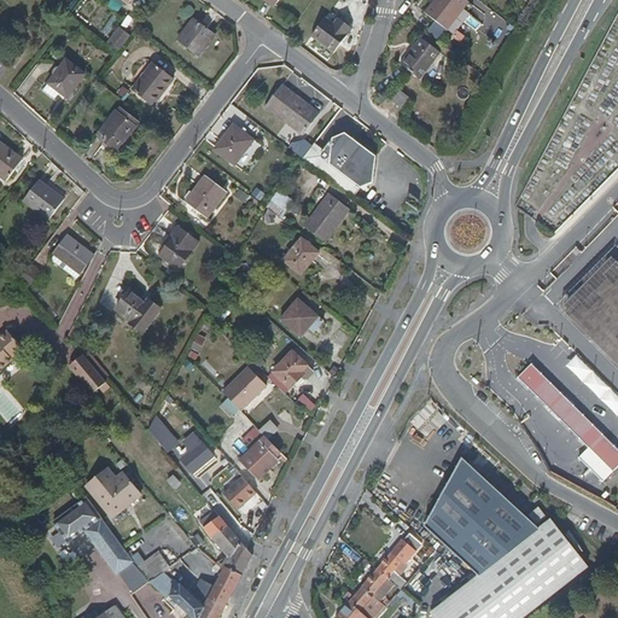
[(467,1),(465,0),(437,0),(426,15),(445,29),(467,1)]
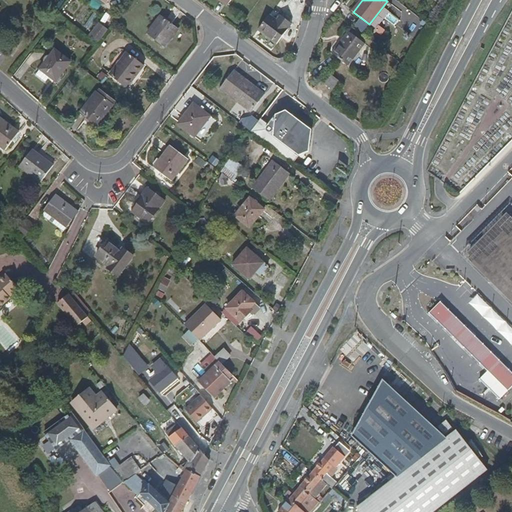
[(388,12),(384,18),(395,25),(399,19),(388,12)]
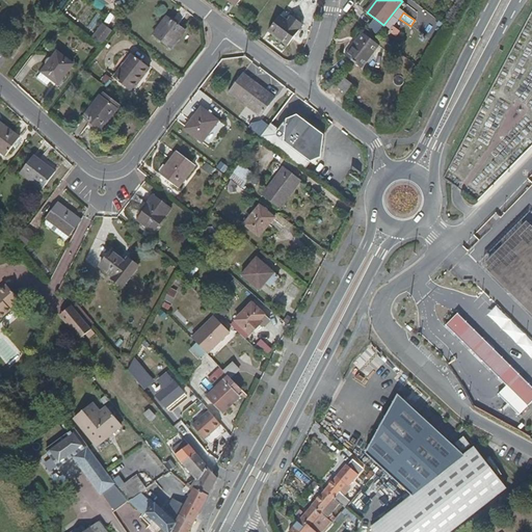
[(299,30),(287,21),(281,16),(268,31),(287,46),(299,30)]
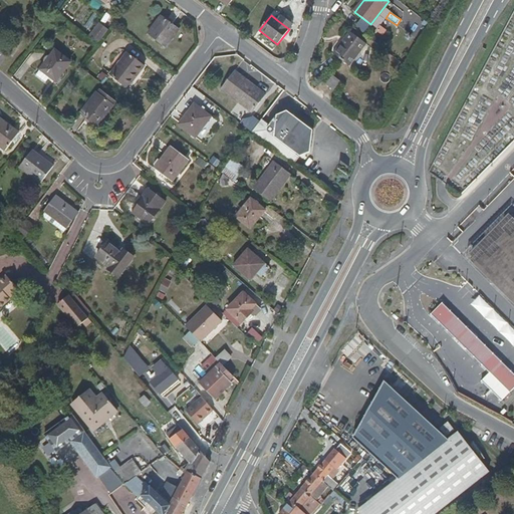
[(281,15),(277,20),(289,29),(292,24),(281,15)]
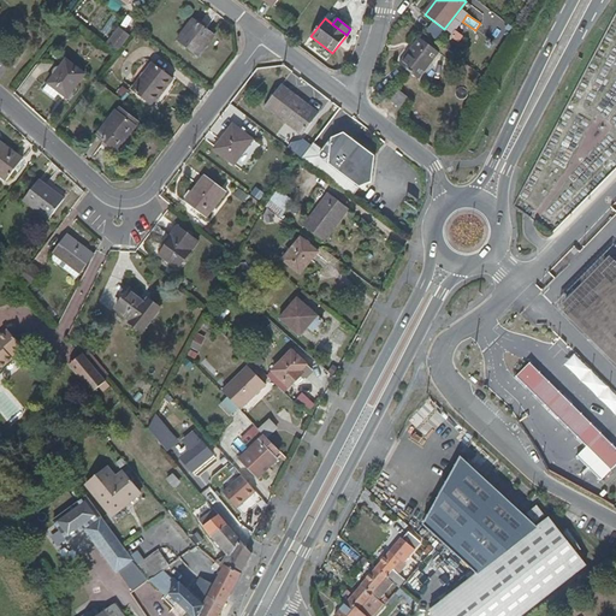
[(214,35),(195,19),(177,42),(197,57),(214,35)]
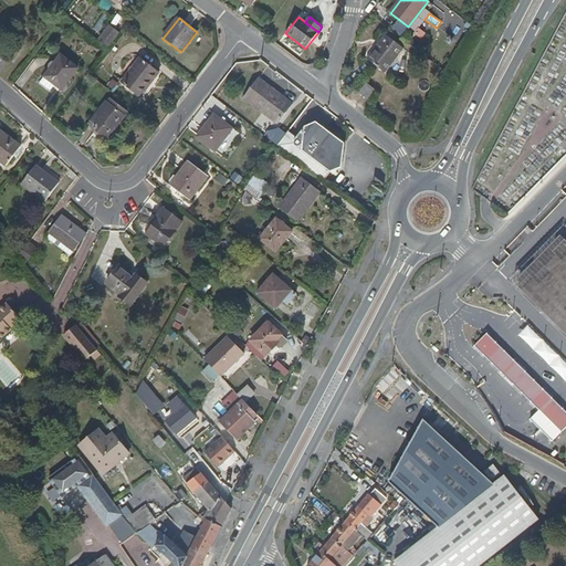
[(408,32),(397,22),(391,29),(404,39),(408,32)]
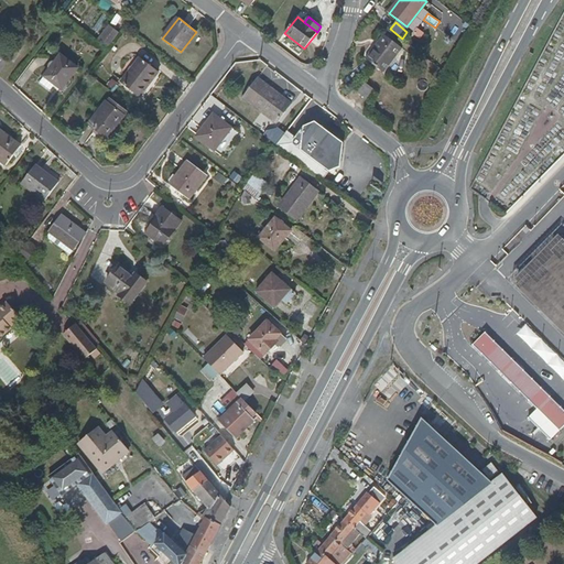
[(109,47),(119,33),(109,25),(98,40),(109,47)]
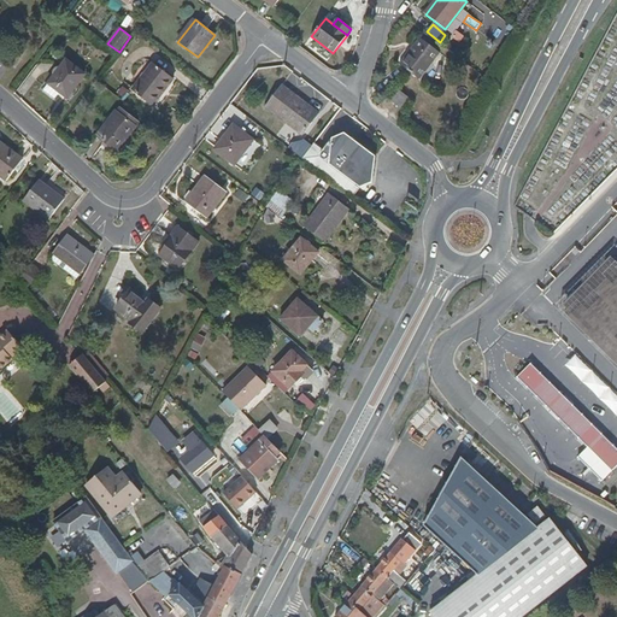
[(440,53),(419,37),(400,64),(421,80),(440,53)]
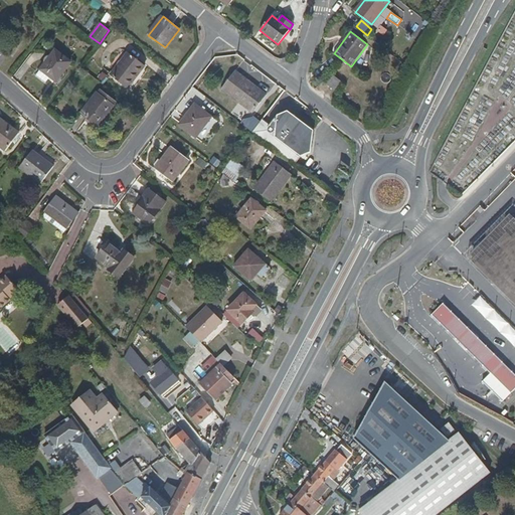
[(70,62),(55,50),(41,69),(56,80),(70,62)]
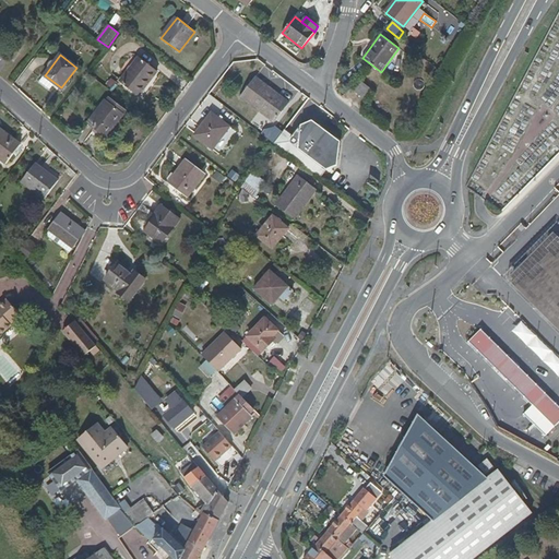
[(139,95),(156,71),(139,58),(120,82),(139,95)]
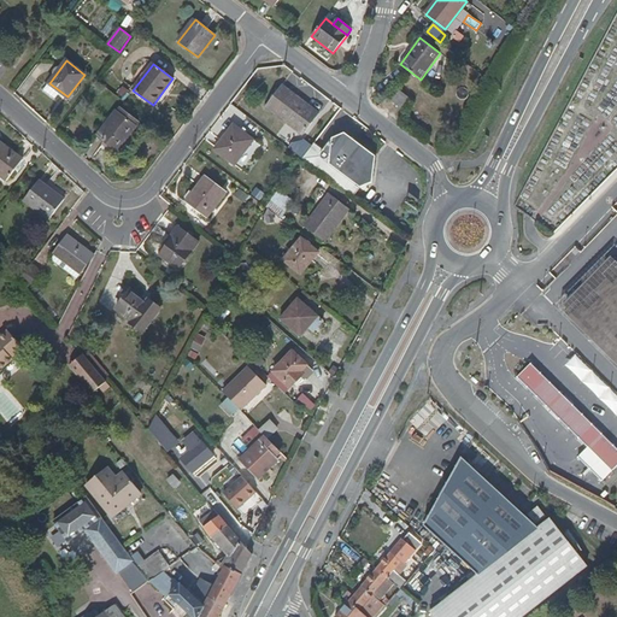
[(318,113),(282,86),(266,106),(303,134),(318,113)]
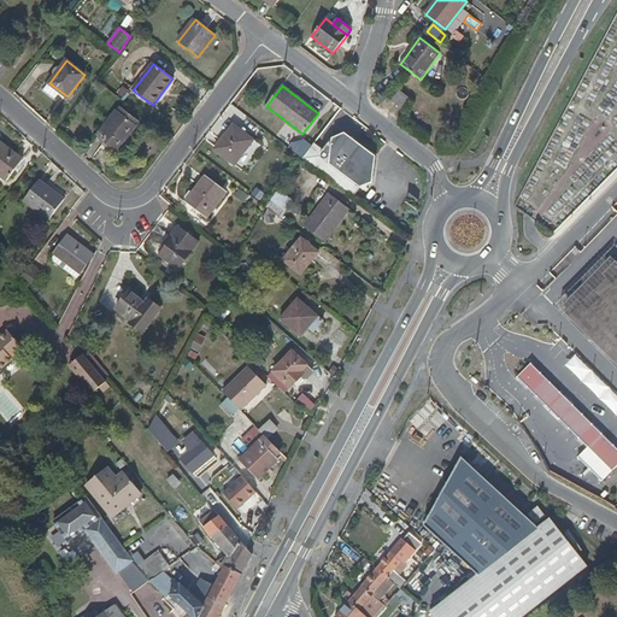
[(409,98),(399,90),(391,101),(400,109),(409,98)]
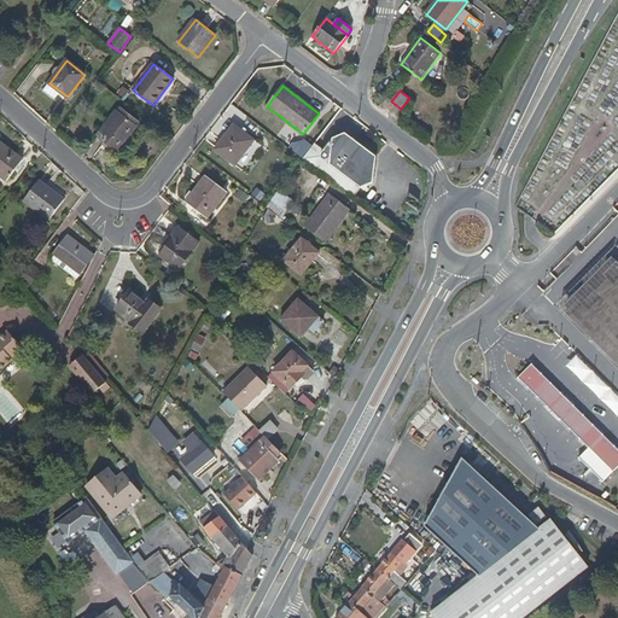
[(117,152),(136,127),(117,112),(98,138),(117,152)]
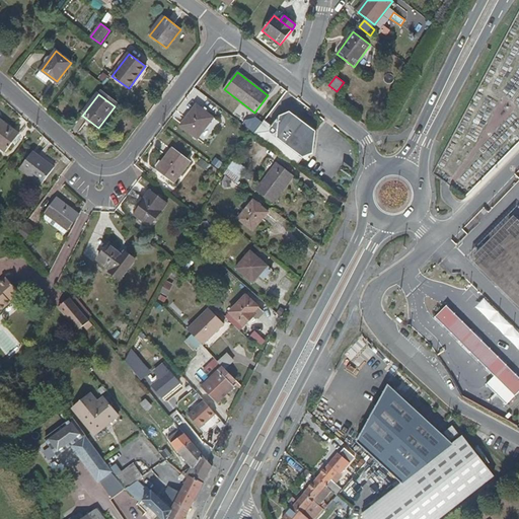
[(213,118),(197,104),(180,126),(197,138),(213,118)]
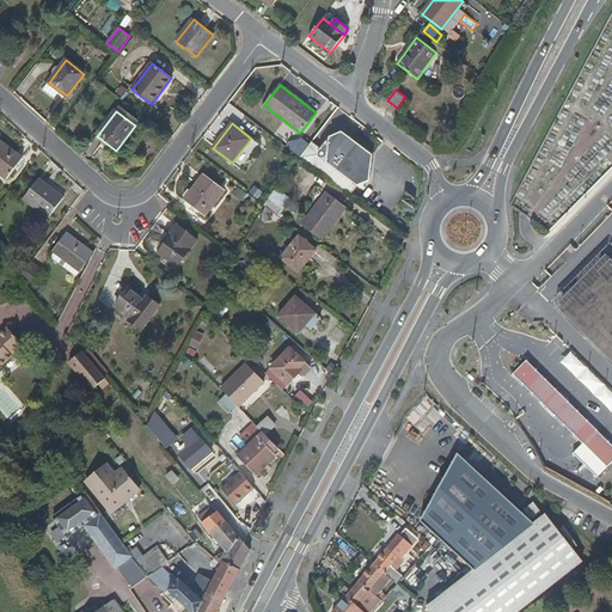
[(373,155),(342,132),(330,136),(329,144),(326,142),(318,153),(319,157),(322,159),(324,159),(326,157),(326,163),(357,185),(369,181),(373,155)]
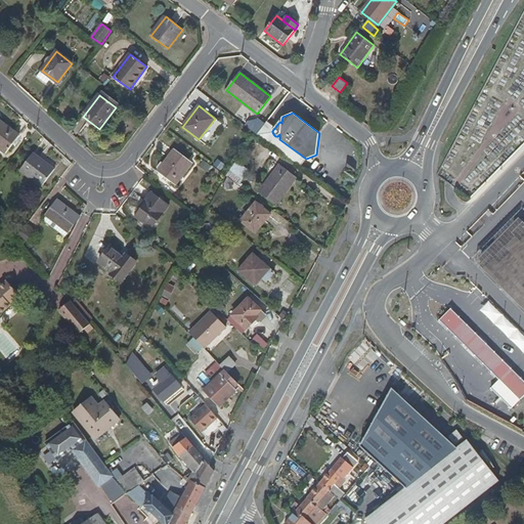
[(19,135),(0,120),(0,149),(5,154),(19,135)]
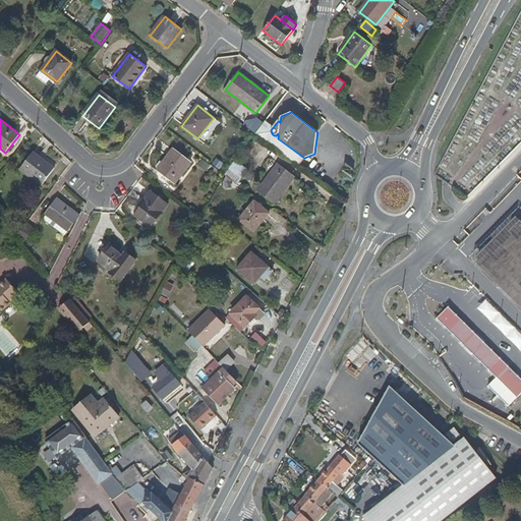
[(191,162),(174,149),(157,171),(174,184),(191,162)]
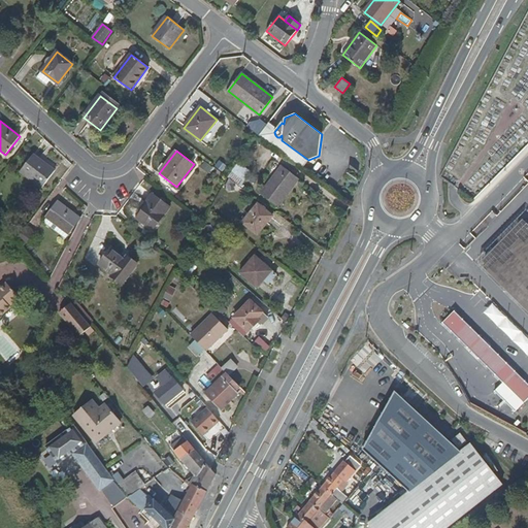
[(56,170),(34,154),(21,172),(41,188),(56,170)]
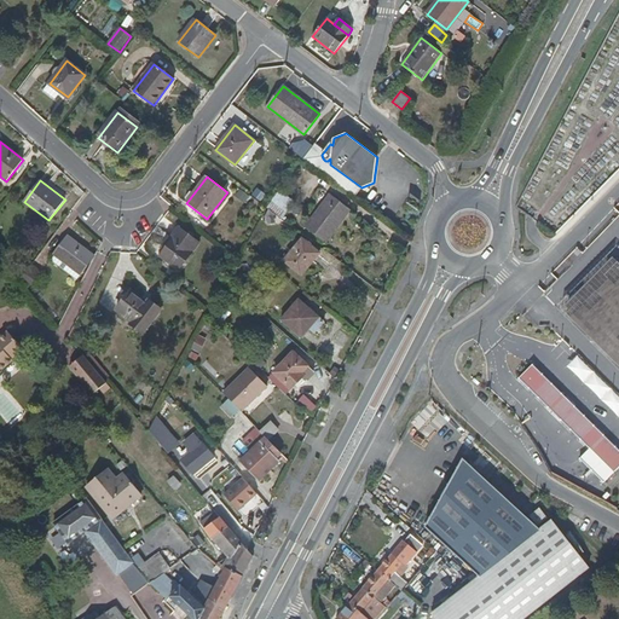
[(256,186),(252,195),(262,201),(267,192),(256,186)]
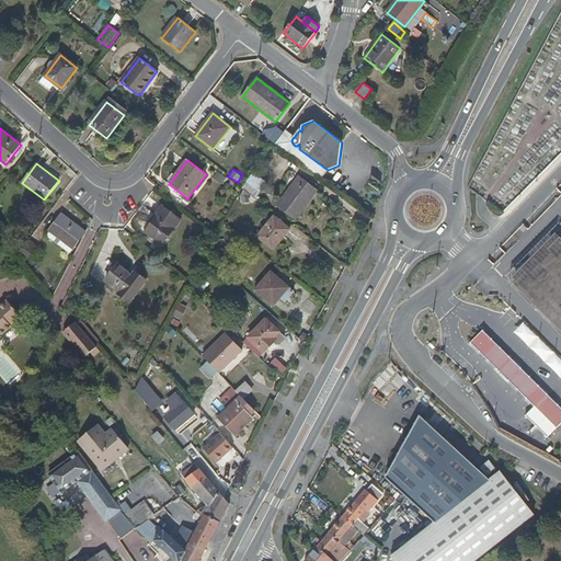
[(318,191),(299,175),(277,206),(296,220),(318,191)]
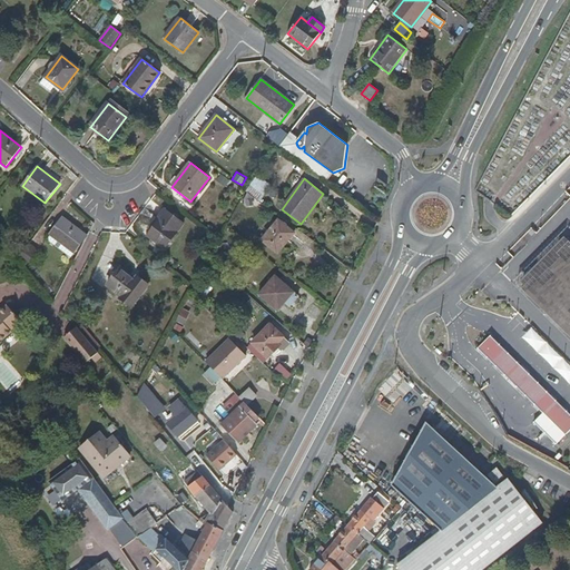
[(264,195),(251,185),(246,190),(259,202),(264,195)]
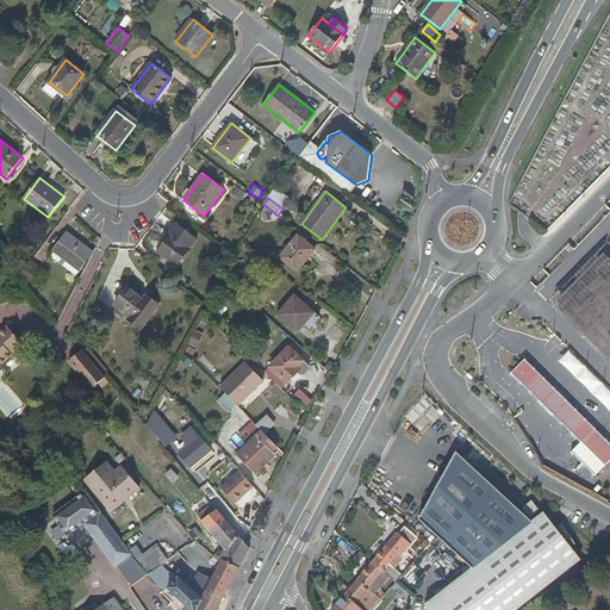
[(195,240),(175,224),(168,232),(172,236),(160,253),(176,265),(195,240)]
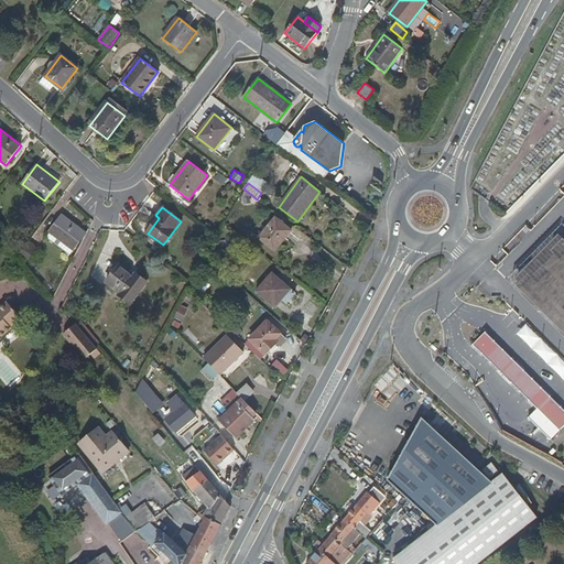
[(74,251),(86,234),(62,215),(49,232),(74,251)]
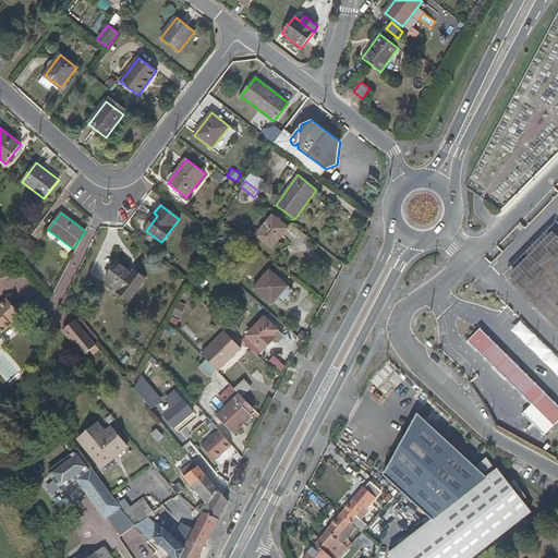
[(288,228),(273,216),(256,235),(271,247),(288,228)]
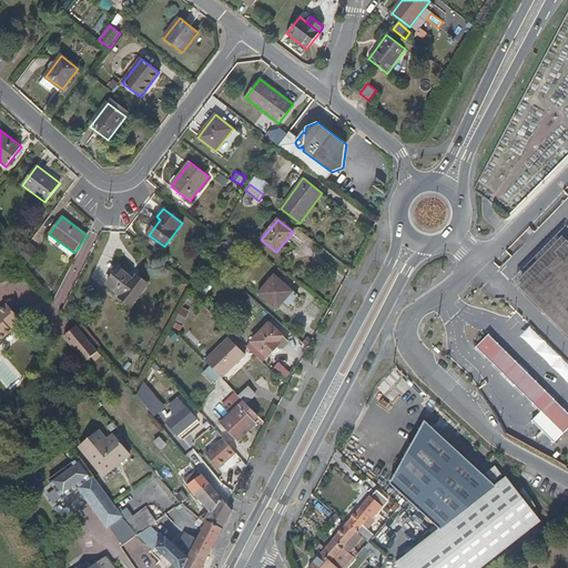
[(531,276),(519,288),(567,336),(567,242),(567,241),(555,253),(558,256),(535,280),(531,276)]
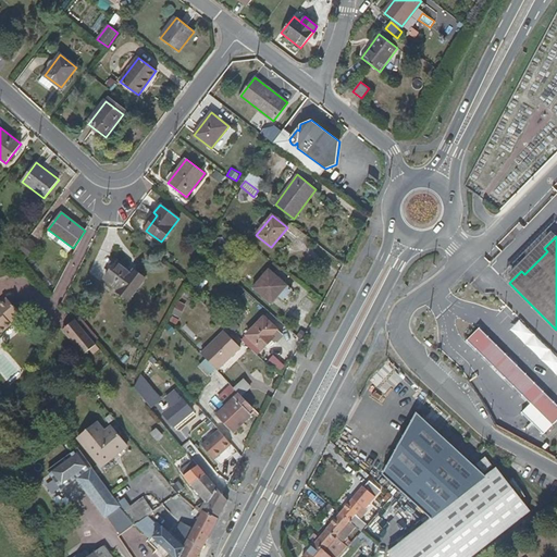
[(24,243),(17,251),(24,259),(32,248),(24,243)]
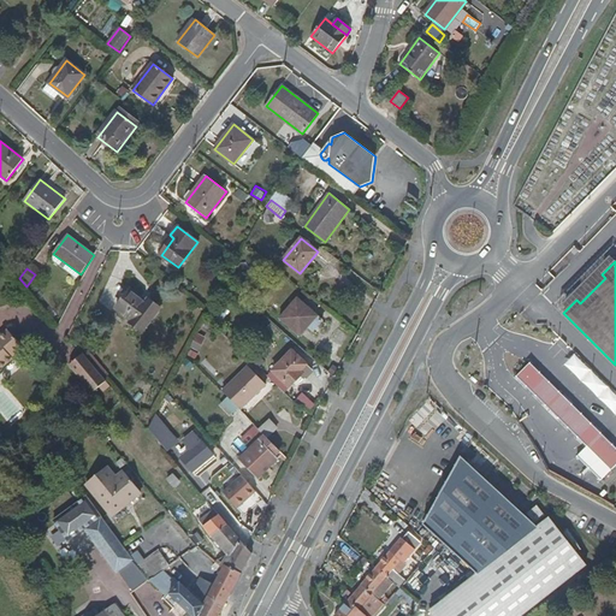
[(234,291),(227,288),(224,295),(230,298),(234,291)]
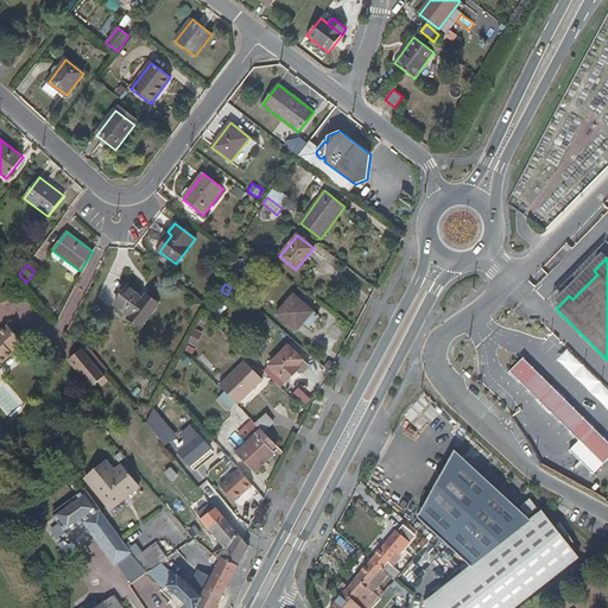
[(143,297),(130,286),(115,305),(128,316),(126,320),(139,329),(158,303),(146,293),(143,297)]
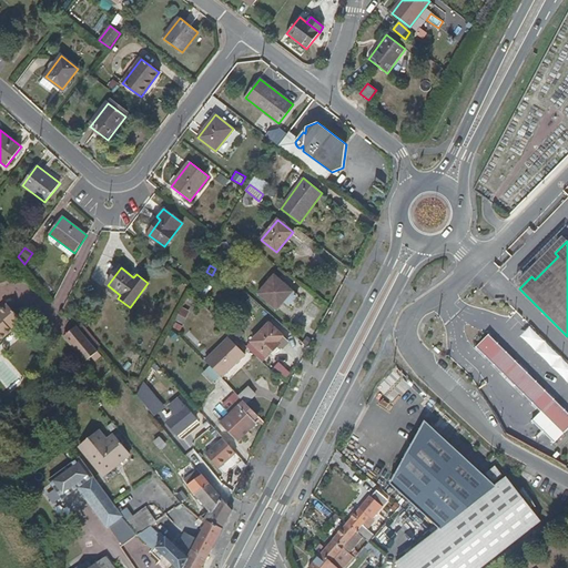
[(298,296),(274,274),(257,294),(276,310),(283,302),(288,306),(298,296)]
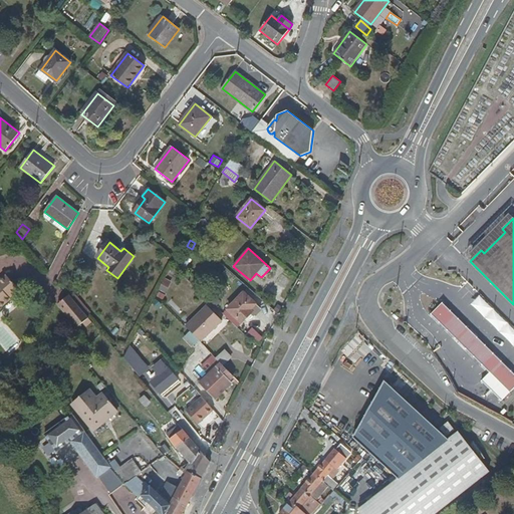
[(513,329),(439,252),(389,304),(460,393),(513,421),(513,329)]
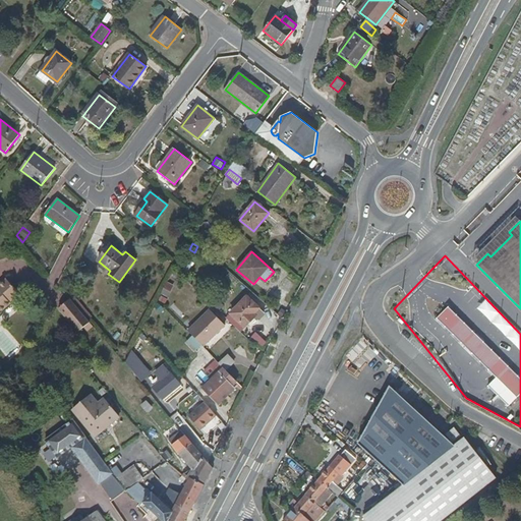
[(0,314),(2,313),(1,312),(9,304),(8,303),(19,294),(4,277),(0,280),(0,314)]
